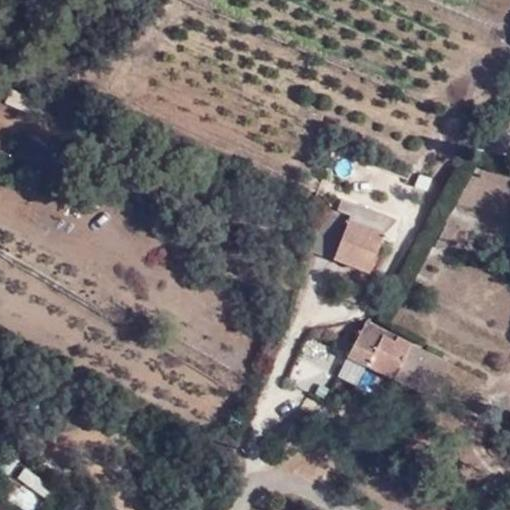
[(384,232),(345,218),(330,259),(369,272),(384,232)]
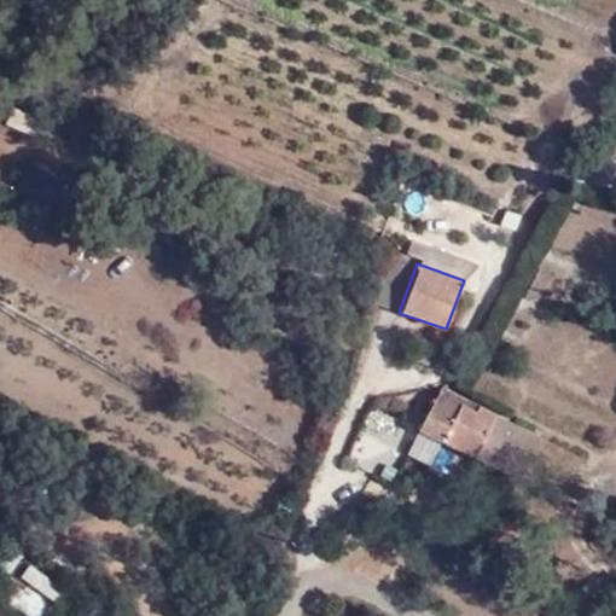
[(446,379),(407,453),(431,465),(442,443),(526,487),(553,435),(446,379)]
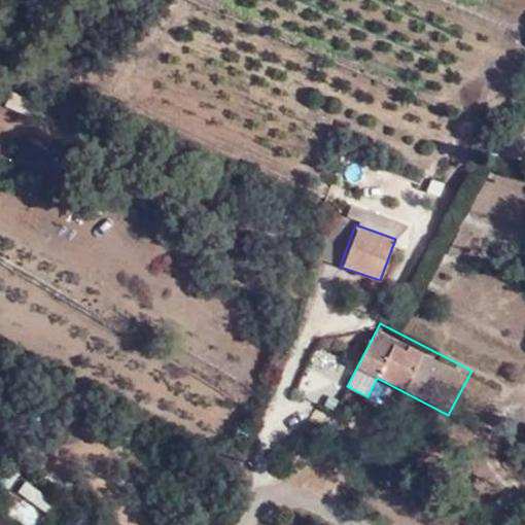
[(23,476),(13,488),(43,513),(54,500),(23,476)]
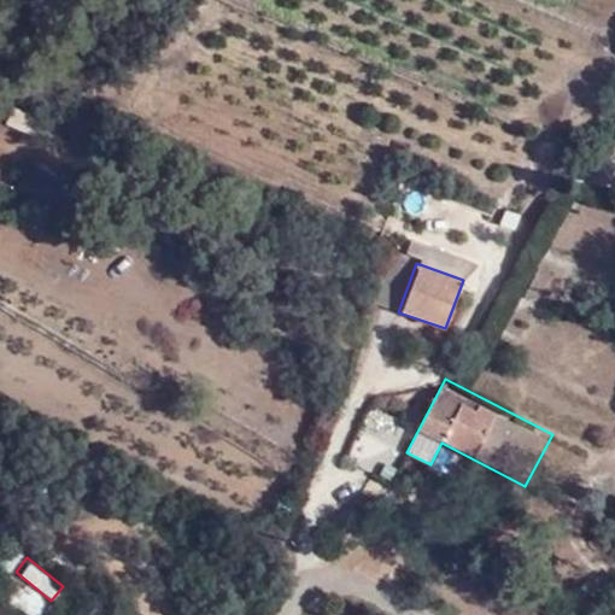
[(15,605),(34,610),(39,591),(19,586),(15,605)]
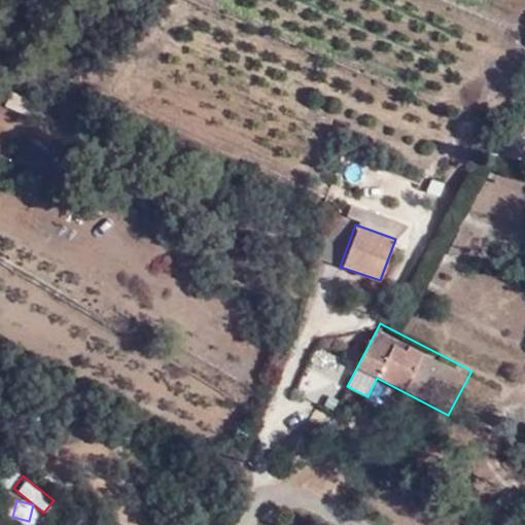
[(71,524),(100,524),(82,511),(71,524)]
